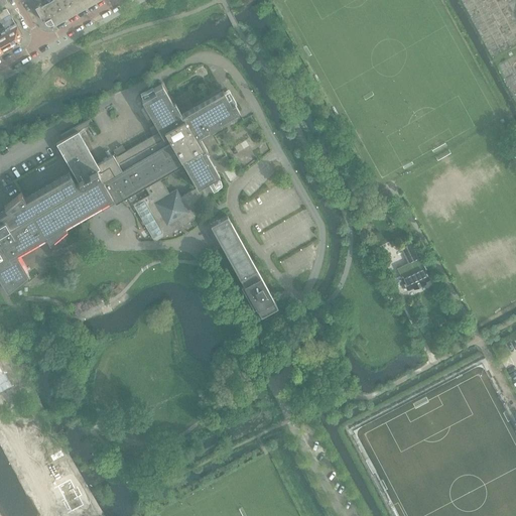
[(72,13),(63,0),(50,0),(42,5),(41,3),(35,7),(42,18),(43,20),(44,20),(45,22),(49,23),(52,22),(53,23),(72,13)]
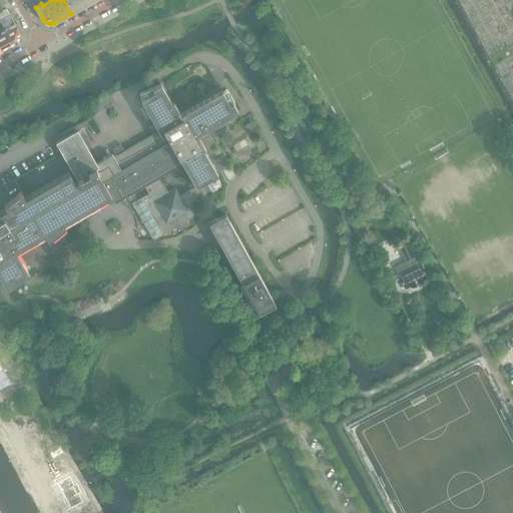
[(84,6),(80,0),(63,0),(71,13),(84,6)]
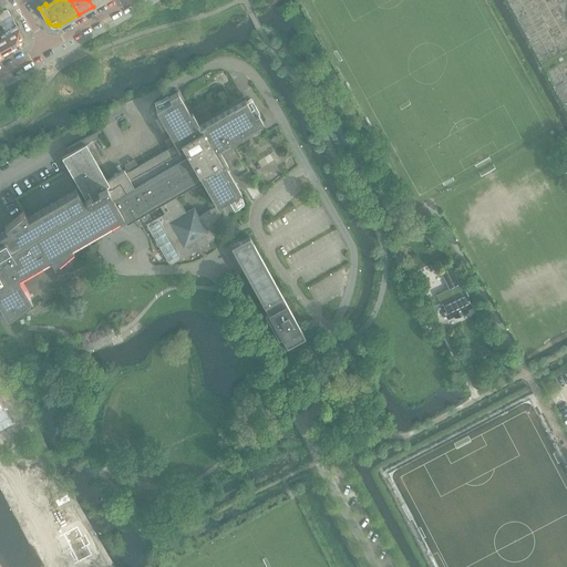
[(0,20),(3,19),(10,16),(7,9),(0,11),(0,12),(0,20)]
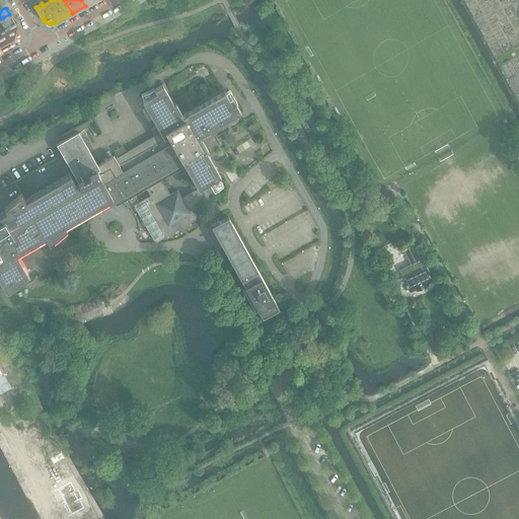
[(22,35),(15,24),(4,30),(13,46),(19,43),(22,35)]
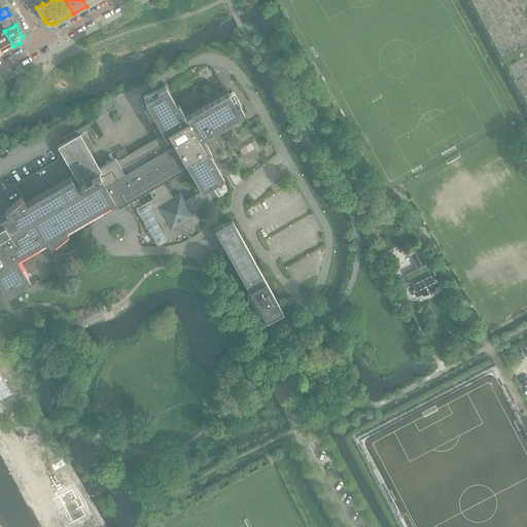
[(13,46),(4,31),(0,32),(0,48),(2,54),(13,46)]
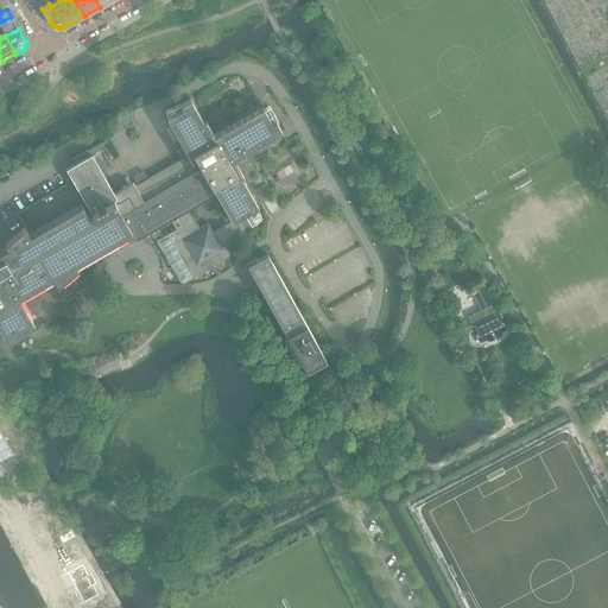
[(216,134),(215,134),(214,135),(206,120),(203,121),(198,113),(197,112),(191,100),(190,99),(181,105),(183,108),(169,116),(166,118),(168,119),(171,126),(172,127),(178,139),(179,140),(183,146),(176,151),(178,153),(181,159),(173,164),(172,164),(165,169),(164,169),(156,173),(149,178),(145,172),(144,170),(133,176),(138,184),(134,185),(133,183),(114,194),(92,154),(108,145),(108,144),(106,140),(71,159),(74,164),(65,169),(67,169),(92,213),(88,215),(81,203),(30,234),(25,226),(24,226),(24,227),(23,228),(5,244),(7,246),(0,249),(0,329),(7,343),(33,322),(19,296),(52,277),(57,285),(58,284),(77,267),(75,264),(78,263),(105,247),(109,255),(135,240),(137,239),(144,234),(153,229),(170,220),(175,229),(176,230),(158,241),(181,280),(226,254),(230,252),(236,227),(238,223),(247,217),(251,215),(252,215),(249,211),(258,206),(241,177),(244,176),(235,160),(248,152),(260,146),(259,144),(280,132),(280,131),(282,131),(276,121),(272,124),(264,109),(263,107),(261,107),(261,108),(254,112),(253,113),(244,118),(242,119),(228,127),(227,127),(216,134)]
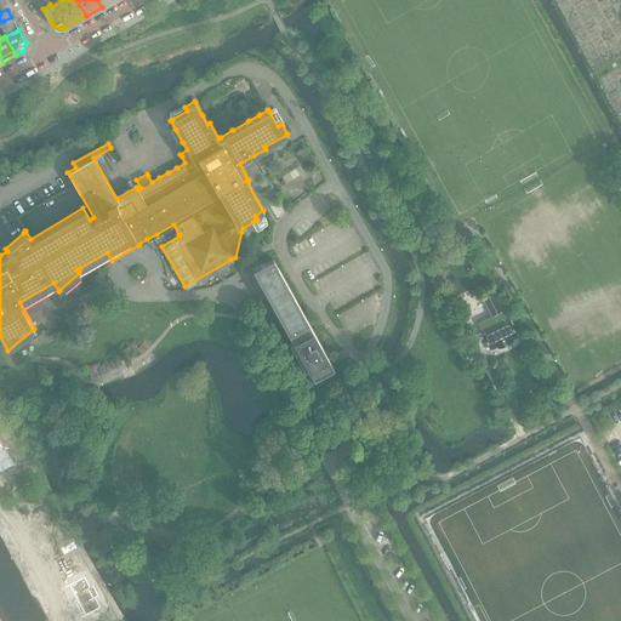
[(280,203),(272,208),(271,208),(277,218),(286,212),(280,203)]
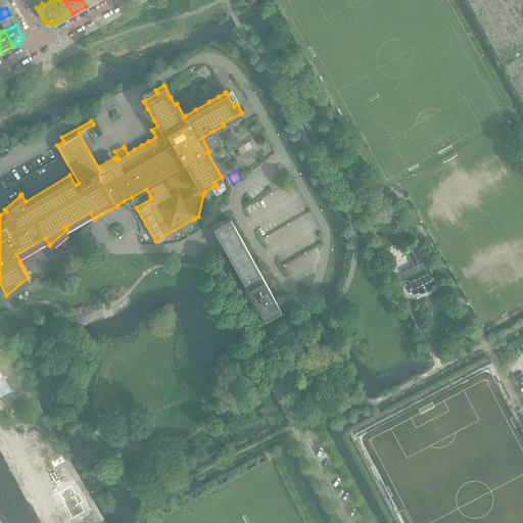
[(366,206),(360,209),(363,216),(369,212),(366,206)]
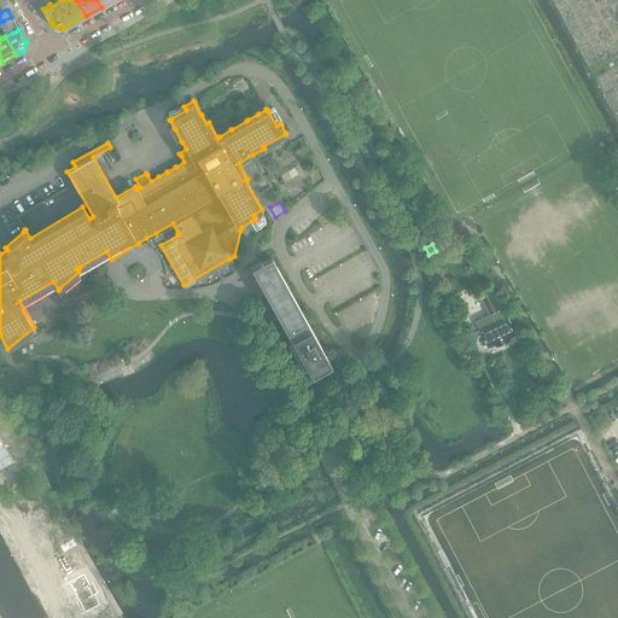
[(312,378),(320,373),(322,379),(333,373),(331,367),(270,257),(251,268),(291,340),(289,343),(303,369),(307,368),(312,378)]
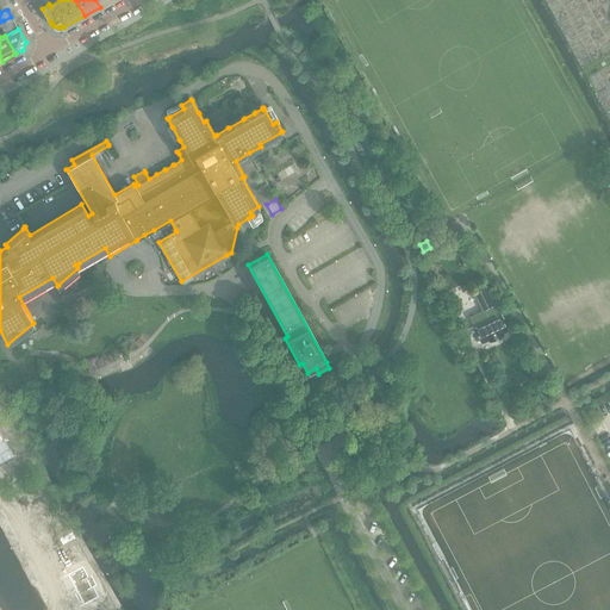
[(439,288),(444,302),(454,297),(448,285),(439,288)]
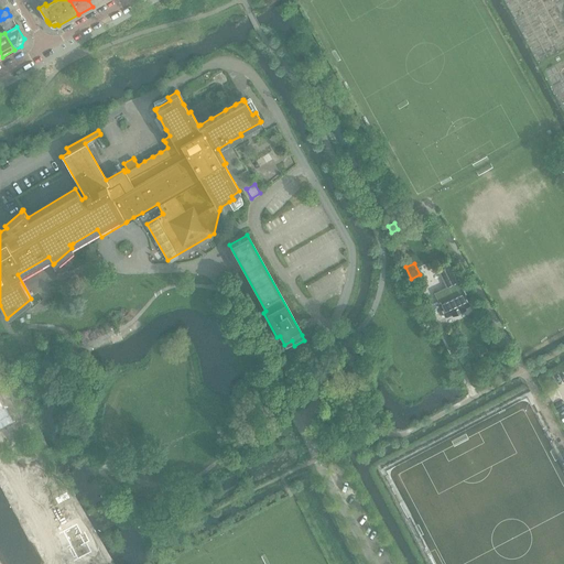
[(446,317),(462,311),(469,307),(447,264),(436,270),(446,286),(449,285),(452,290),(451,290),(452,292),(436,300),(446,317)]
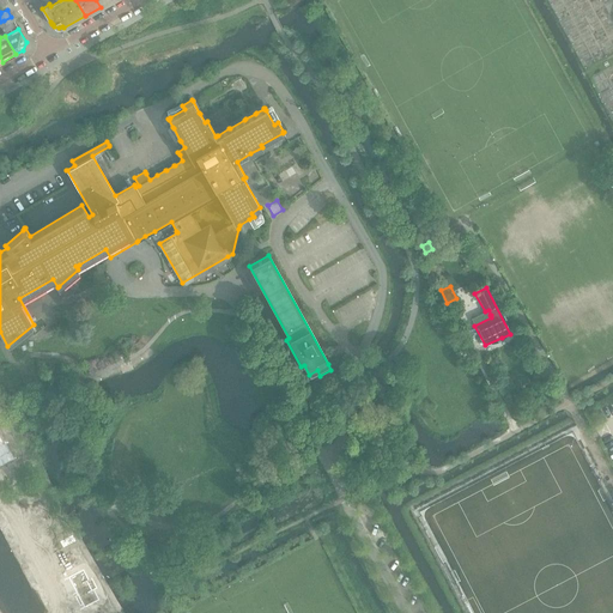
[(459,297),(456,298),(447,303),(451,313),(462,308),(459,297)]
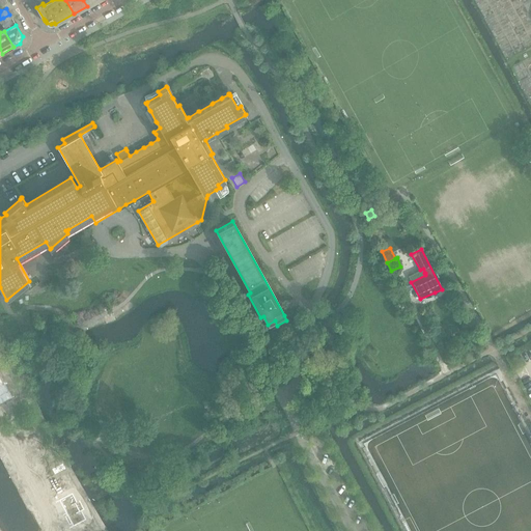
[(5,385),(0,387),(0,404),(15,397),(15,396),(14,397),(14,396),(11,397),(5,385)]
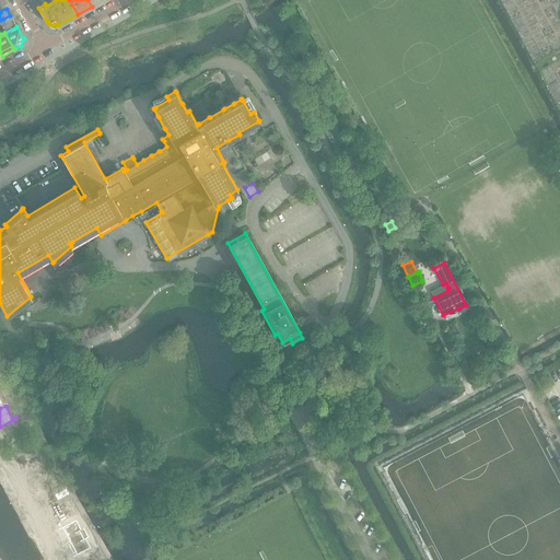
[(66,489),(55,494),(58,501),(69,494),(66,489)]
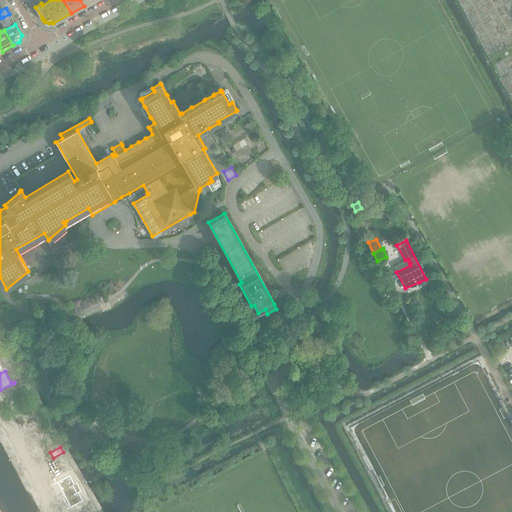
[(69,476),(57,483),(57,484),(65,497),(63,498),(62,498),(63,499),(67,507),(69,506),(70,508),(83,502),(79,493),(81,492),(77,483),(74,484),(69,476)]
